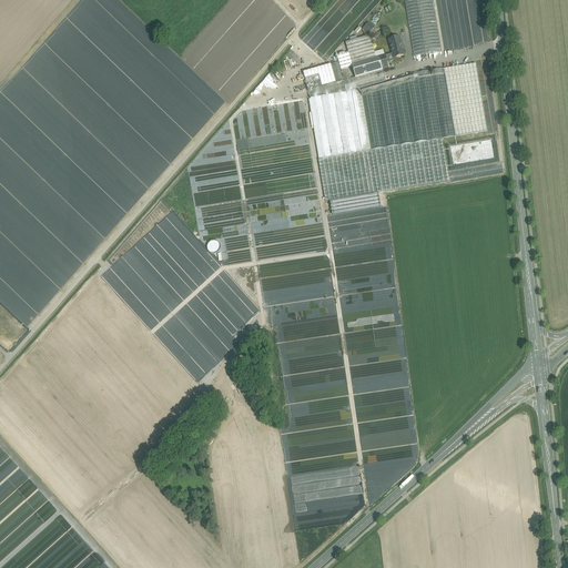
[(432,0),(404,0),(414,57),(442,52),(432,0)]
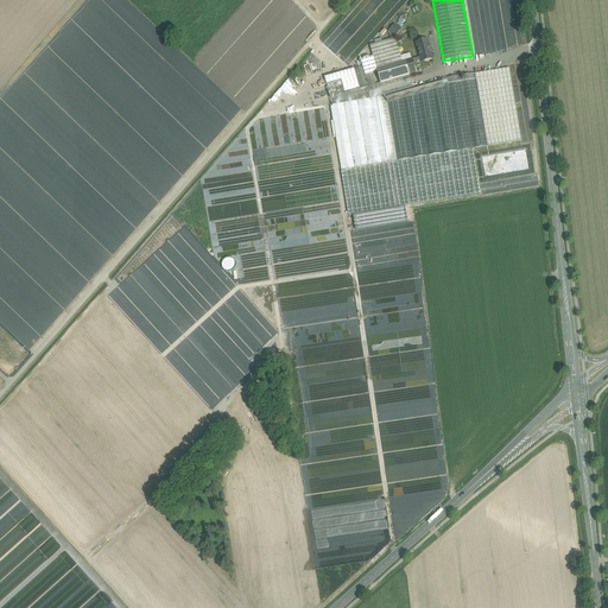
[(396,36),(401,30),(396,24),(390,30),(396,36)]
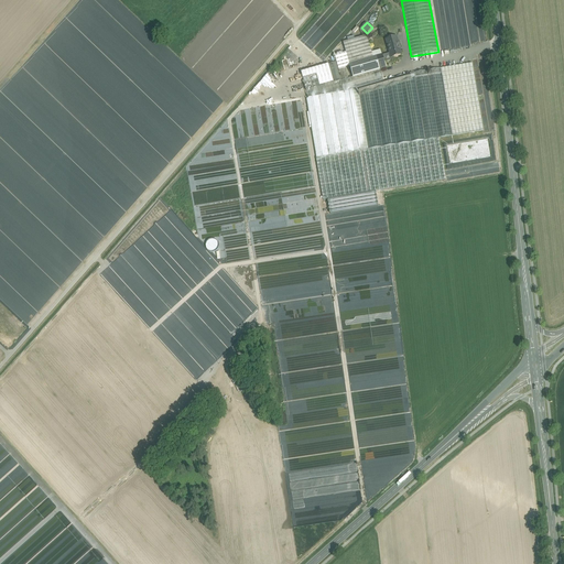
[(367,35),(344,42),(346,53),(349,65),(373,58),(367,35)]
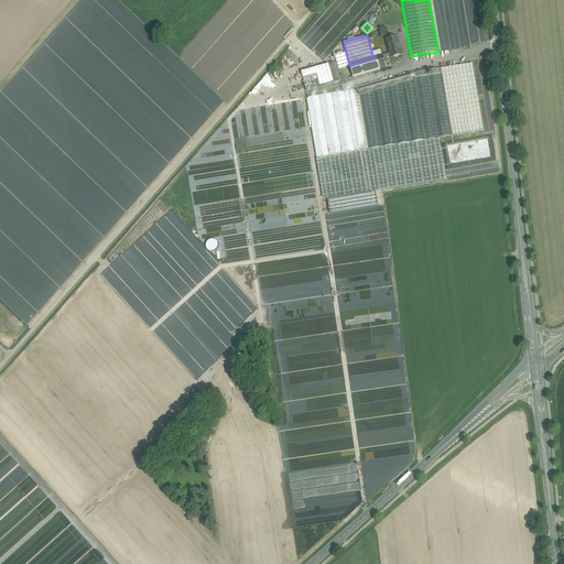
[(390,54),(382,56),(383,61),(387,62),(389,61),(392,60),(394,57),(402,55),(397,38),(386,40),(390,54)]
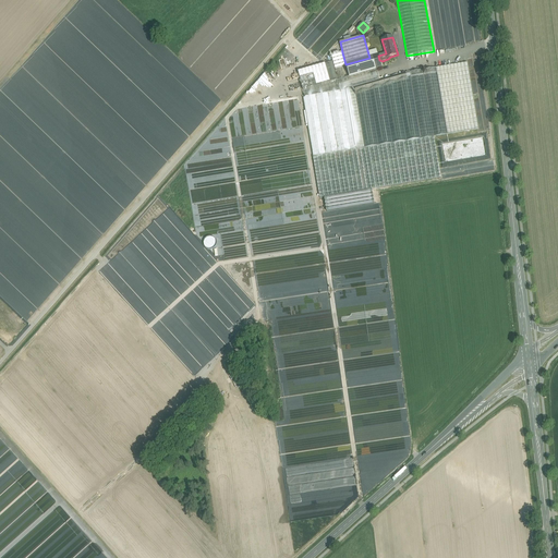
[(342,52),(331,56),(334,62),(332,62),(335,71),(342,69),(341,67),(347,65),(346,64),(342,52)]
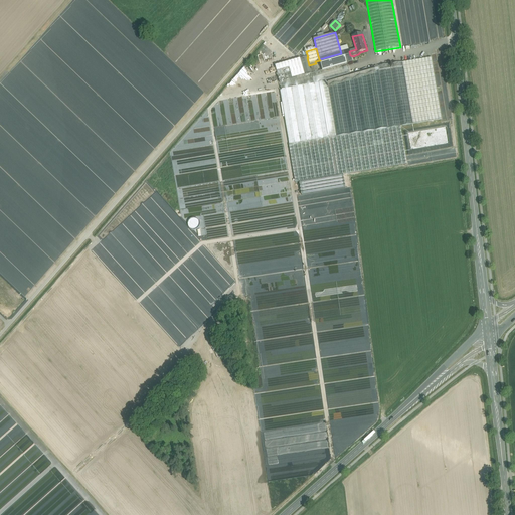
[(341,53),(319,59),(320,60),(323,71),(347,64),(352,62),(350,55),(349,51),(349,50),(341,53)]
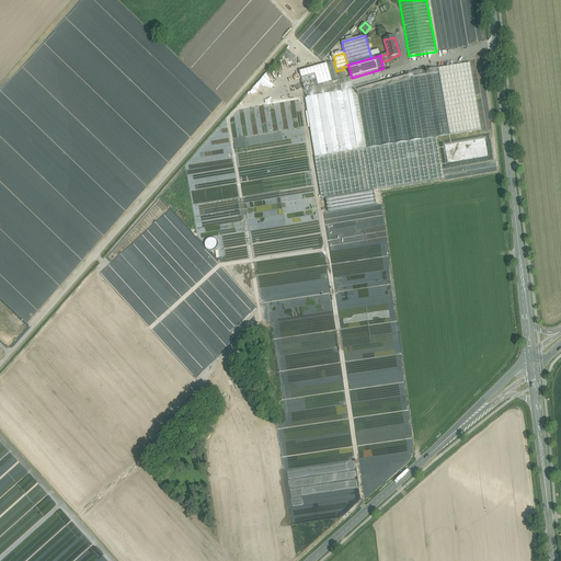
[(470,63),(408,73),(409,78),(357,93),(356,88),(342,92),(307,99),(305,99),(315,158),(436,137),(481,129),(470,63)]
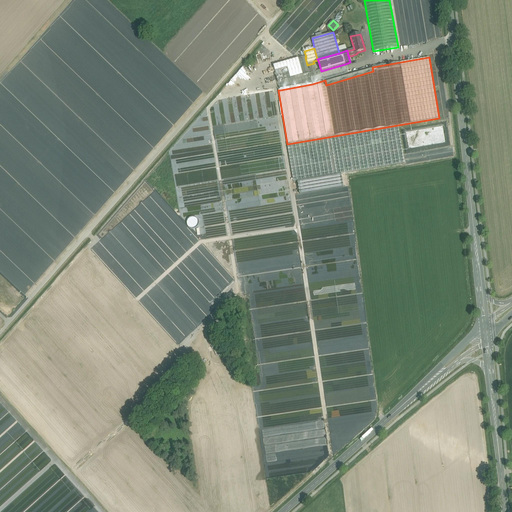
[(305,57),(299,59),(304,76),(309,74),(310,74),(307,65),(305,57)]
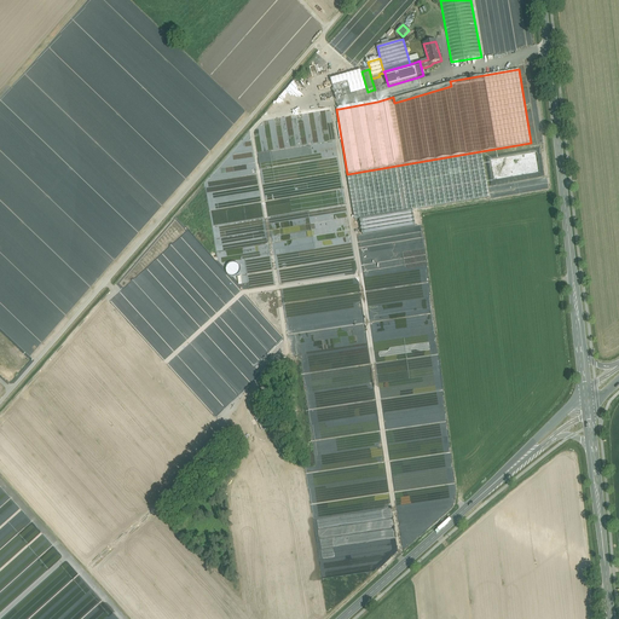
[(362,71),(346,75),(347,82),(333,87),(339,109),(377,102),(374,90),(368,92),(362,71)]
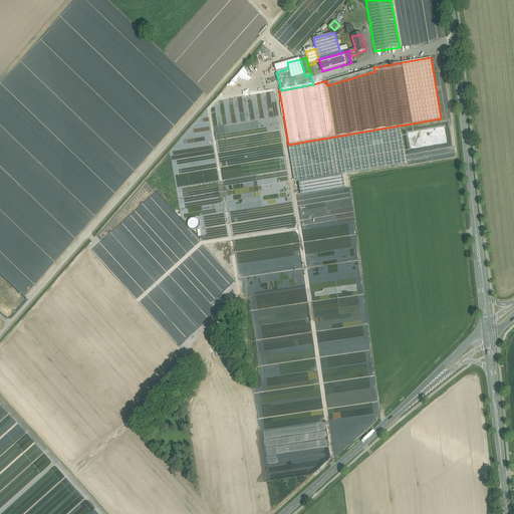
[(287,62),(274,66),(276,72),(288,68),(287,62)]
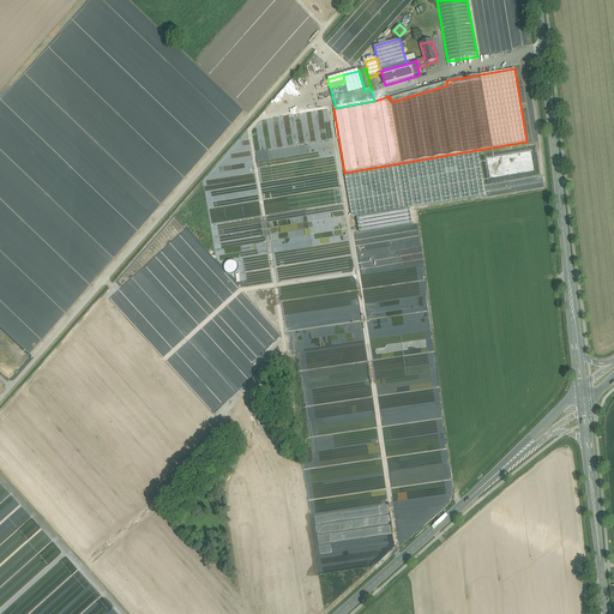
[(377,76),(368,78),(372,89),(379,86),(377,76)]
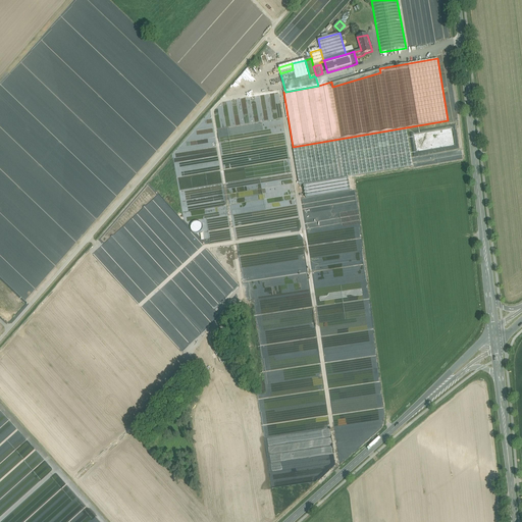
[(352,65),(327,72),(322,73),(316,75),(315,75),(318,86),(331,82),(355,75),(352,65)]
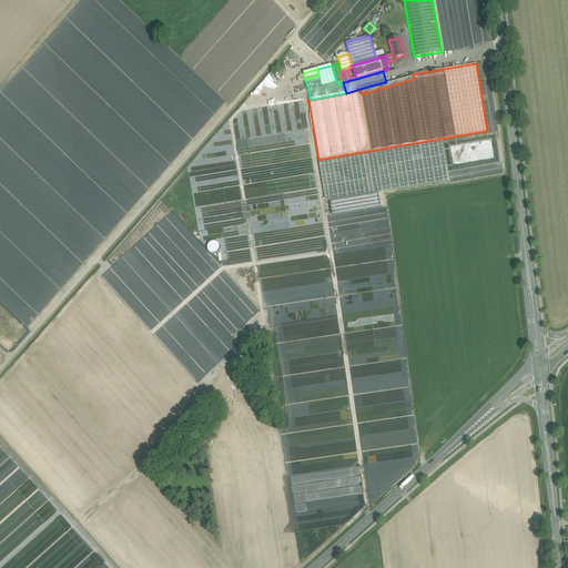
[(386,82),(361,89),(362,94),(414,79),(413,74),(386,82)]
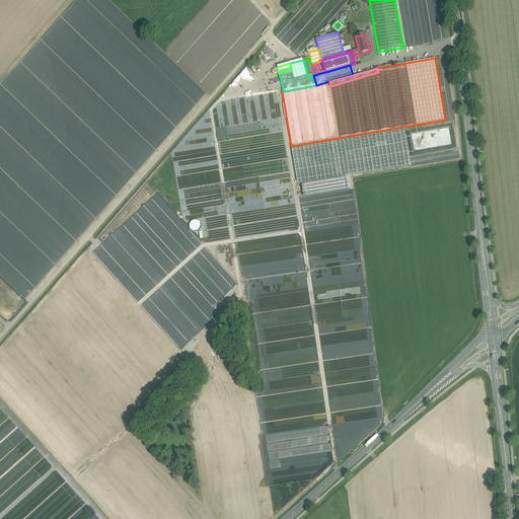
[(403,127),(291,146),(298,184),(301,183),(346,176),(410,165),(403,127)]
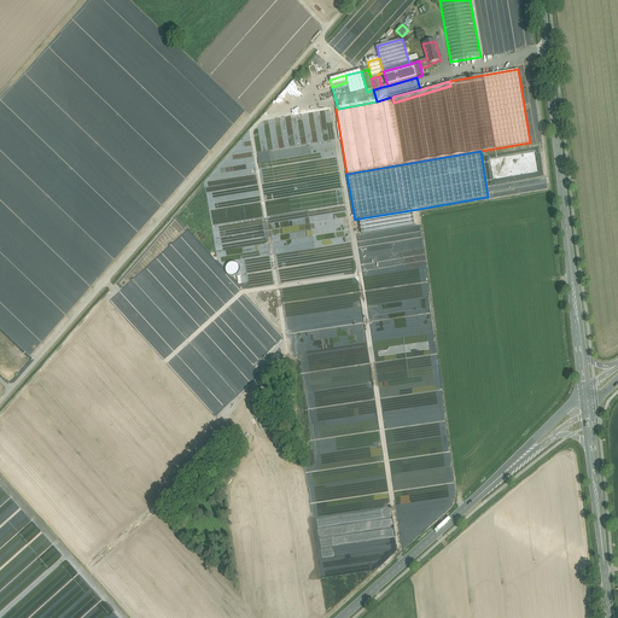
[(412,210),(359,219),(362,234),(414,226),(412,210)]
